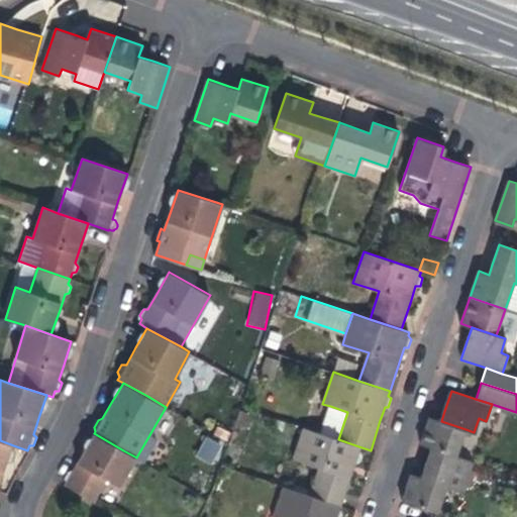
[(466,429),(441,421),(429,417),(420,444),(431,447),(456,456),(466,429)]
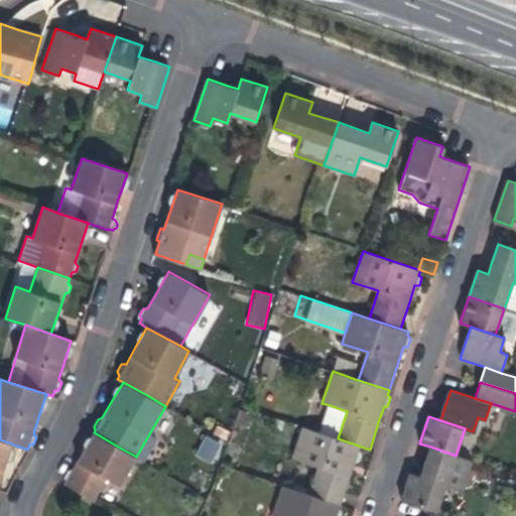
[(318,467),(309,494),(341,505),(351,476),(355,463),(359,463),(362,456),(359,452),(361,446),(338,438),(320,432),(303,427),(293,458),(318,467)]
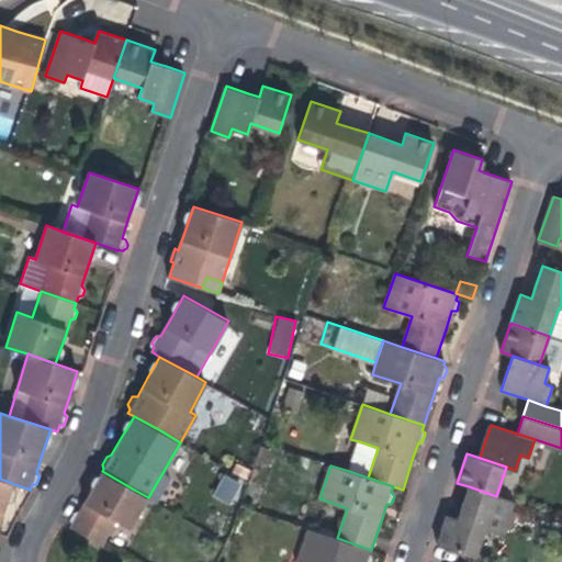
[(148,497),(134,490),(102,471),(91,490),(79,510),(75,510),(69,519),(72,523),(69,527),(102,546),(116,520),(131,529),(148,497)]
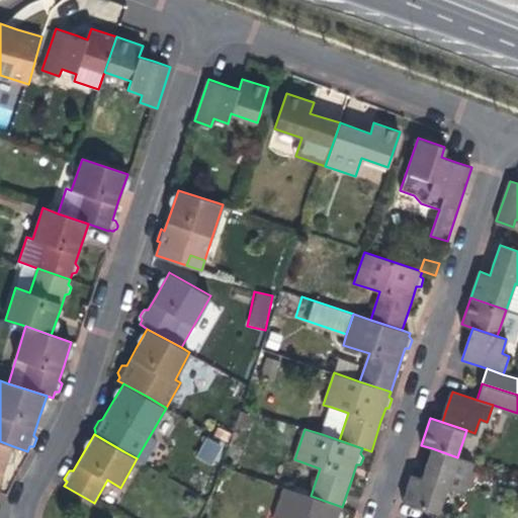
[(205,437),(196,457),(214,466),(224,445),(205,437)]
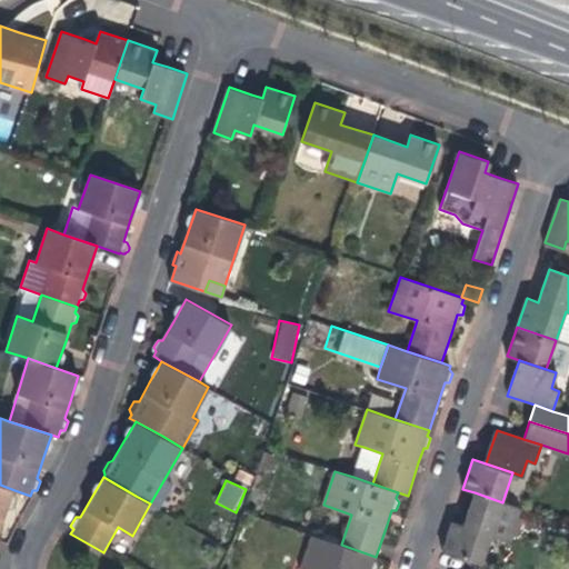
[(0,531),(3,523),(9,507),(13,506),(16,498),(13,496),(15,490),(0,485),(0,531)]
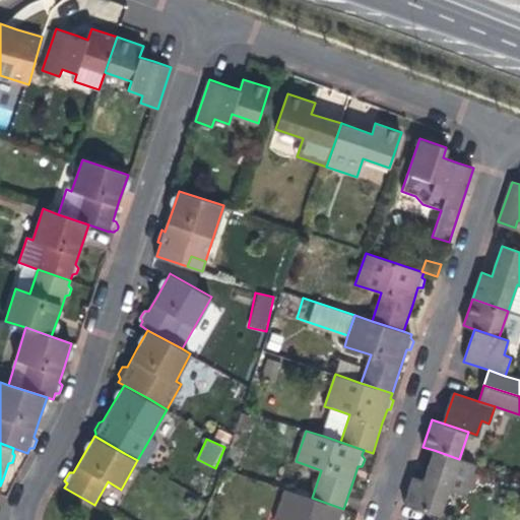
[(475,464),(459,459),(434,450),(428,470),(424,480),(412,476),(404,503),(440,515),(449,490),(457,493),(462,478),(469,480),(475,464)]
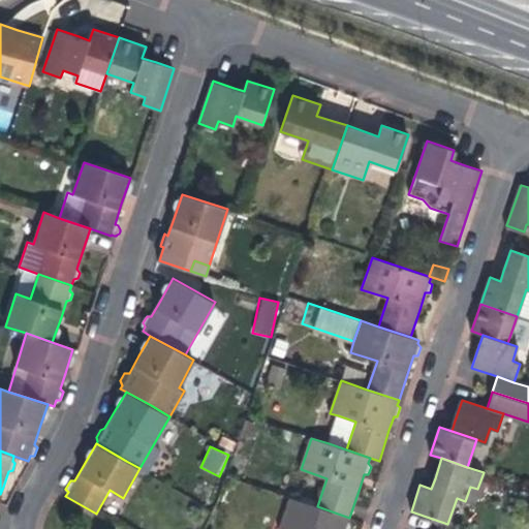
[(349,528),(350,526),(348,521),(349,518),(317,506),(290,498),(280,528),(349,528)]
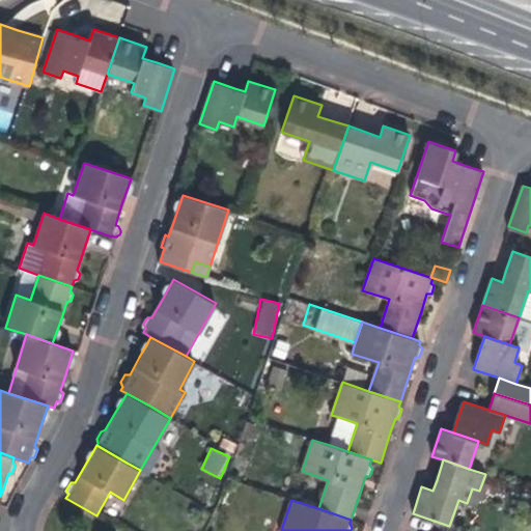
All buildings are outlined.
